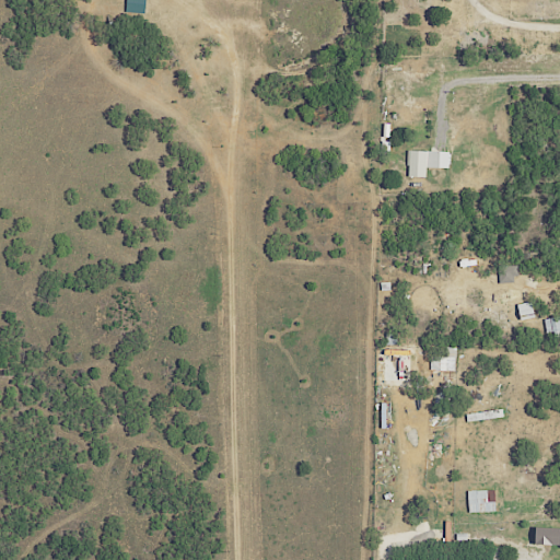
[(426,177),(426,168),(447,168),(448,152),(408,151),(407,177),(426,177)]
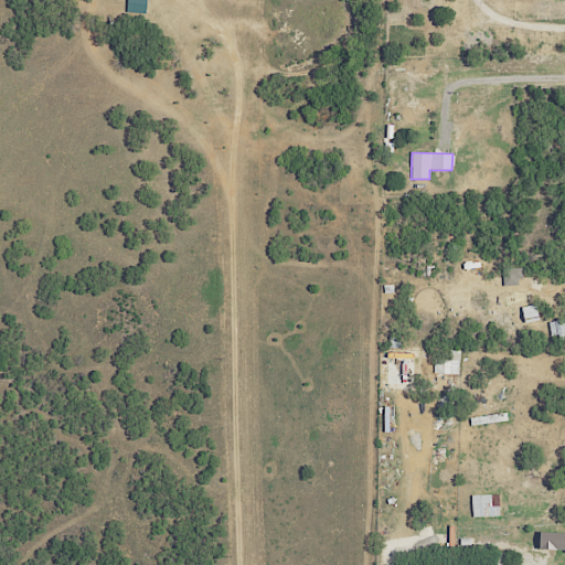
[(503,287),(521,285),(520,267),(502,269),(503,287)]
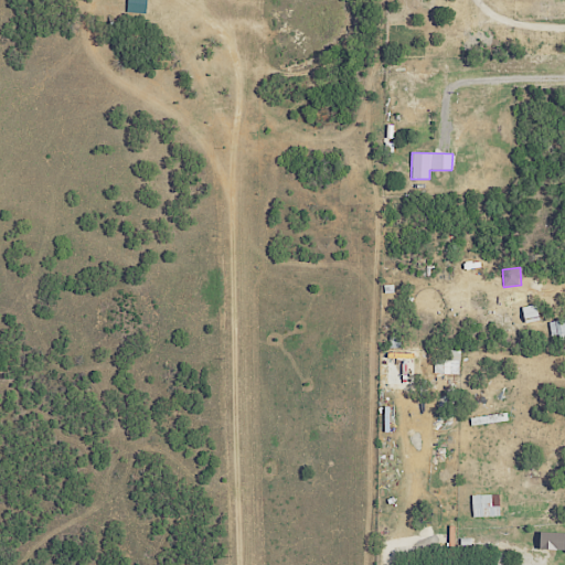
[(498,494),(471,496),(472,518),(499,516),(498,494)]
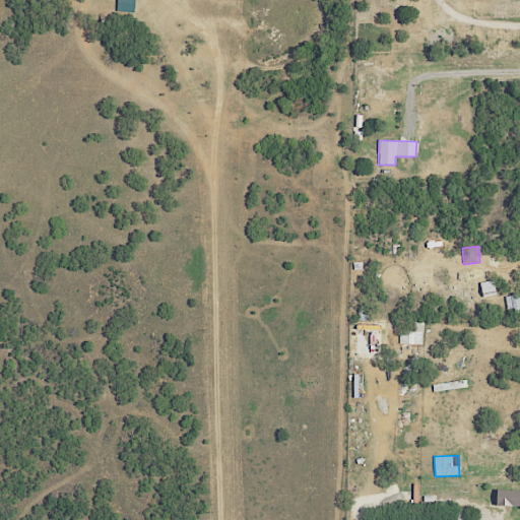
[(519,492),(495,491),(495,507),(519,507),(519,492)]
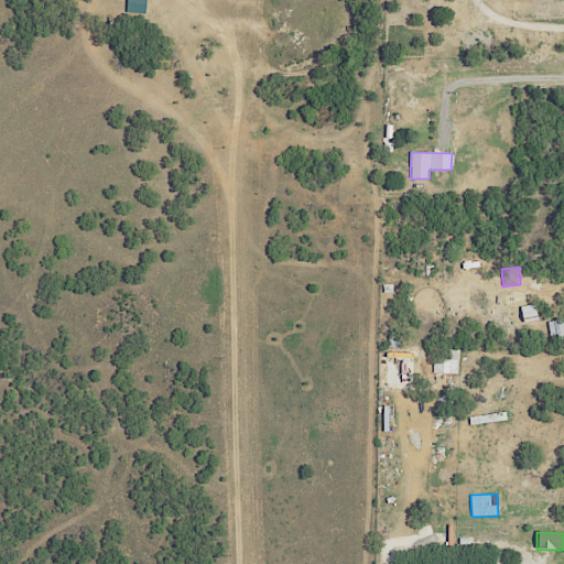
[(508,563),(508,552),(494,552),(494,563),(508,563)]
